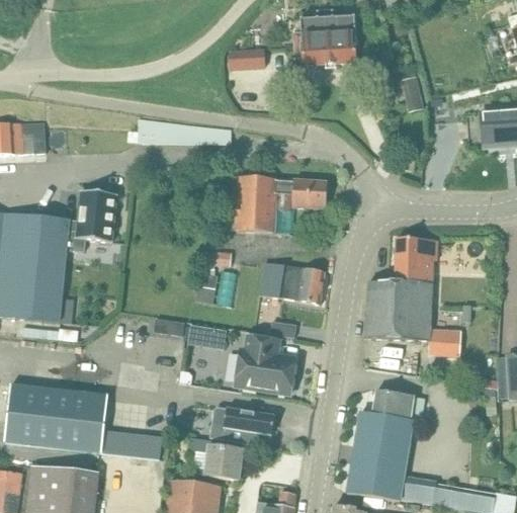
[(516,12),(509,15),(513,27),(503,30),(511,56),(516,54),(516,12)]
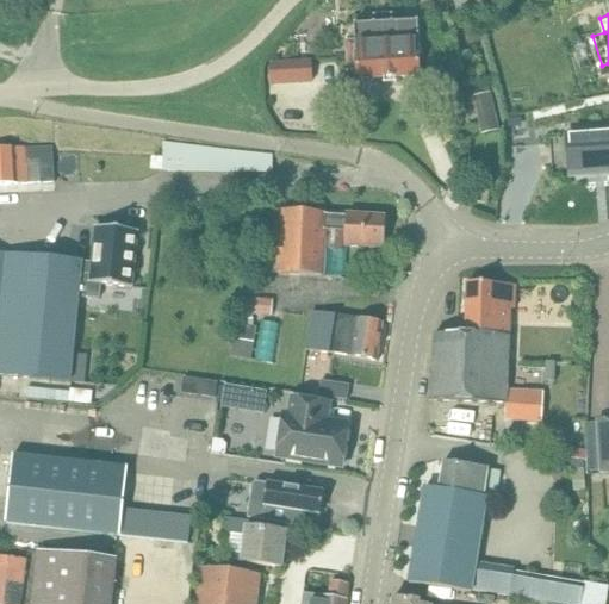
[(421,73),(418,17),(355,19),(355,41),(350,41),(350,62),(356,62),(356,75),(421,73)]
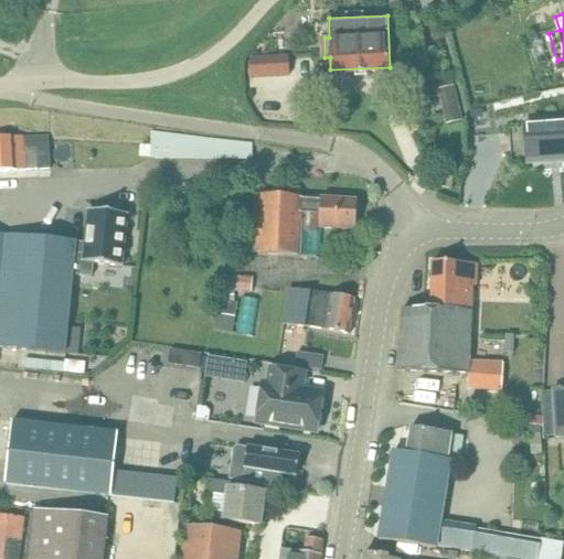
[(533,43),(545,40),(542,30),(530,33),(533,43)]
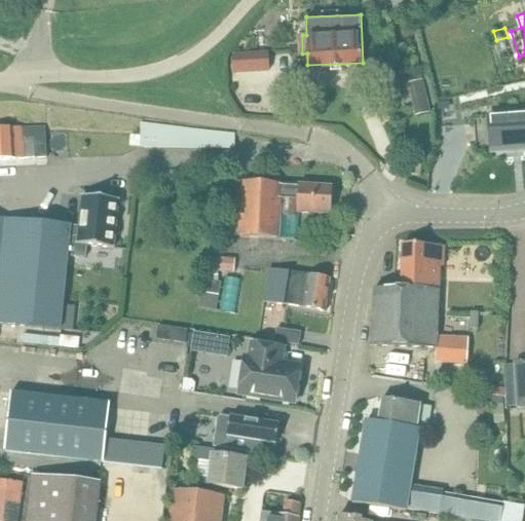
[(248,67),(283,66),(282,47),(247,49),(248,67)]
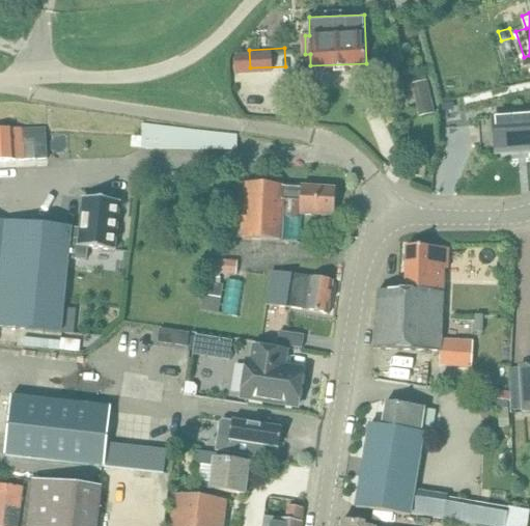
[(419,113),(436,109),(427,77),(412,80),(419,113)]
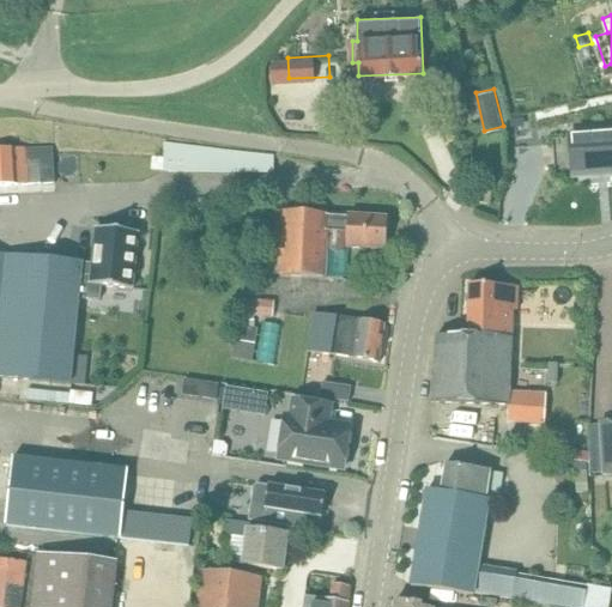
[(573,175),(594,173),(594,168),(611,165),(611,127),(569,132),(573,175)]
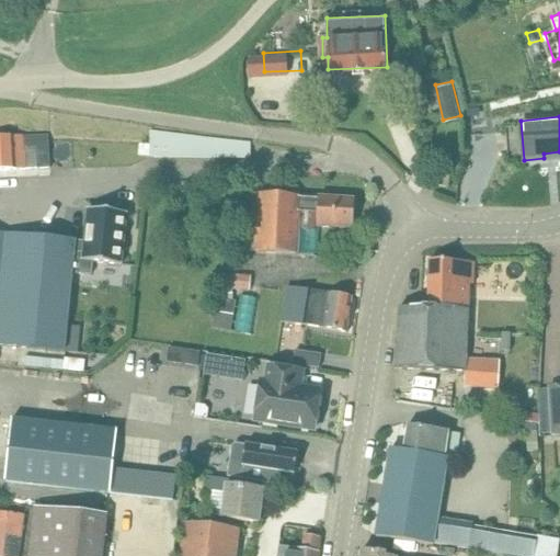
[(249,154),(250,138),(152,127),(151,140),(140,139),(139,151),(150,151),(150,154),(249,154)]
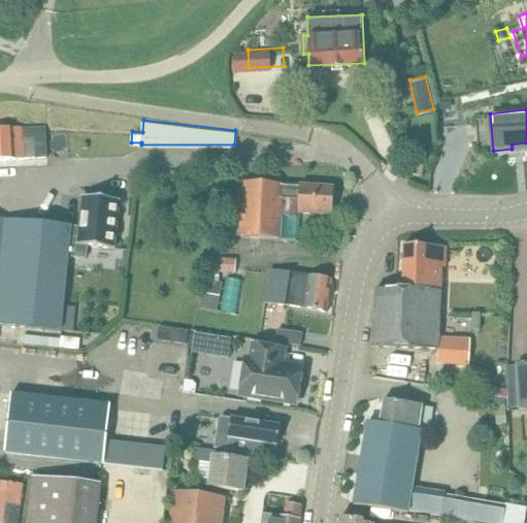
[(0,156),(47,154),(45,123),(0,124),(0,156)]
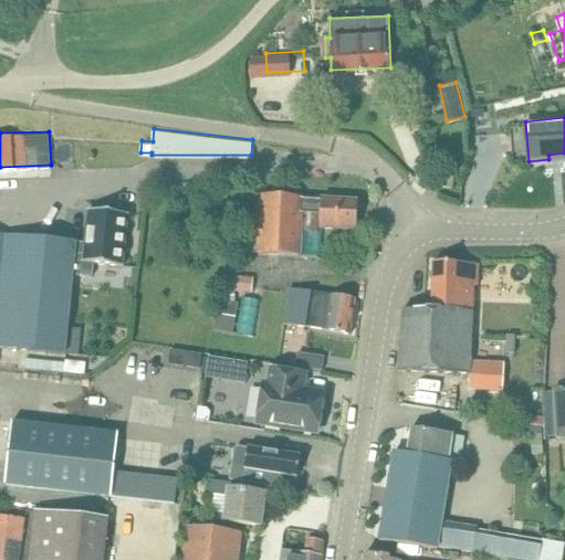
[(453,185),(454,173),(442,172),(442,183),(453,185)]
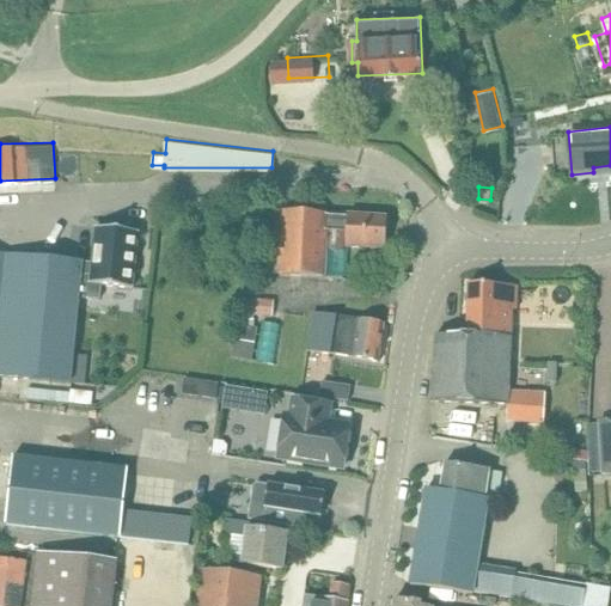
[(347,212),(329,210),(329,209),(282,207),(280,240),(264,240),(262,269),(279,270),(325,273),(328,226),(348,227),(347,244),(385,245),(388,213),(347,210),(347,212)]
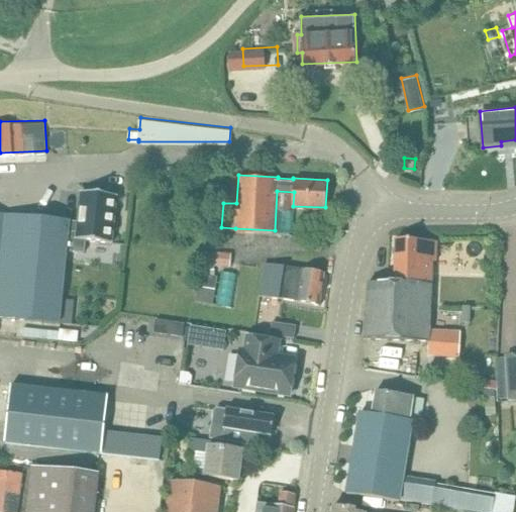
[(112,240),(117,192),(81,189),(78,219),(68,218),(65,247),(84,249),(86,237),(112,240)]
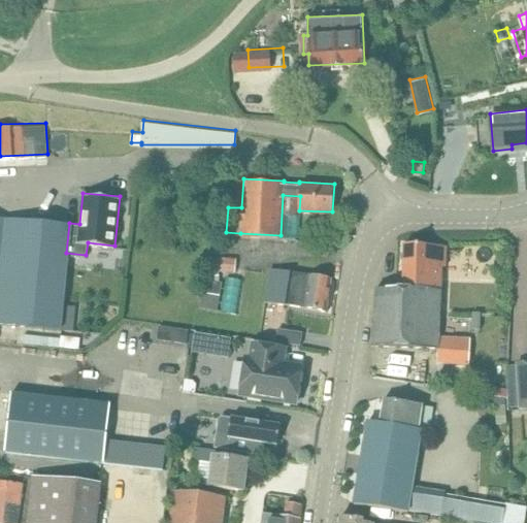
[(0,321),(58,327),(60,312),(61,301),(66,253),(69,223),(0,216),(0,321)]
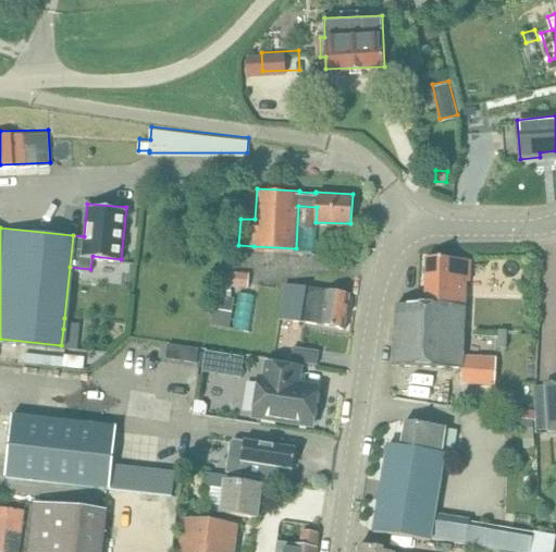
[(309,270),(326,272),(328,258),(311,256),(309,270)]
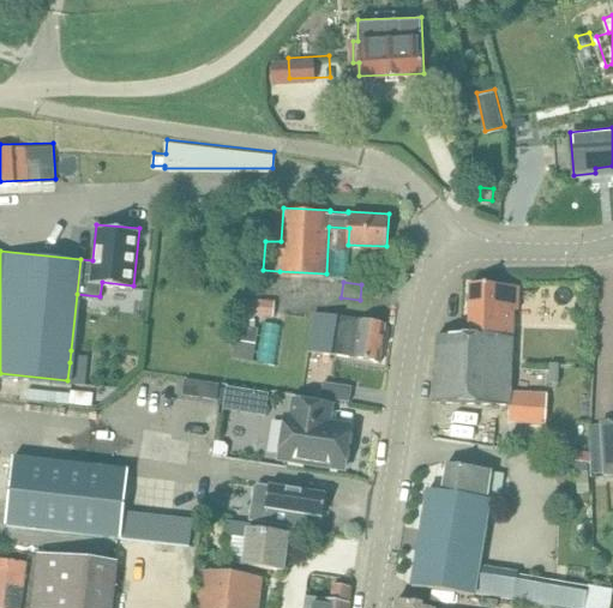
[(437,332),(433,399),(456,401),(510,403),(511,389),(515,306),(518,306),(520,284),(472,282),(469,333),(461,333),(437,332)]
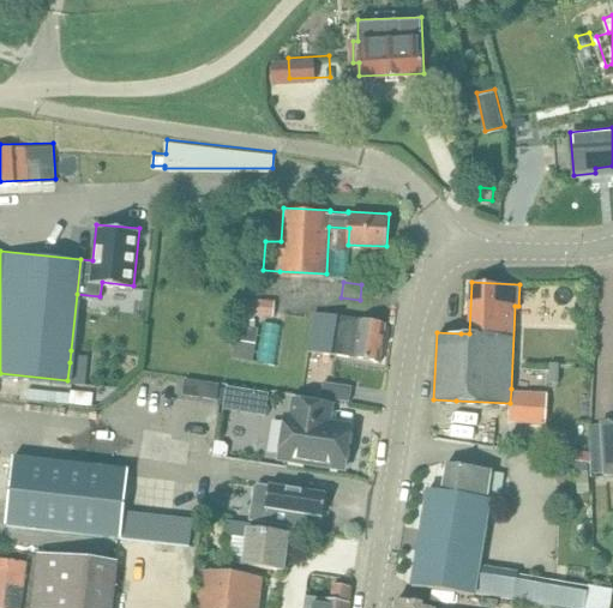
[(274,318),(276,299),(253,298),(252,309),(241,309),(240,321),(259,324),(263,324),(257,356),(272,359),(278,319),(274,318)]
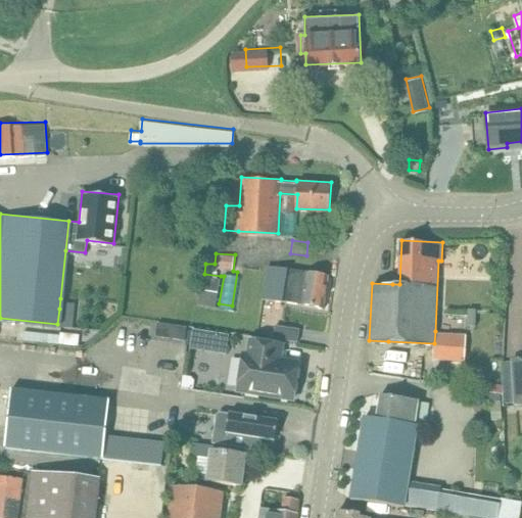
[(323,305),(328,273),(268,264),(263,297),(294,301),(323,305)]
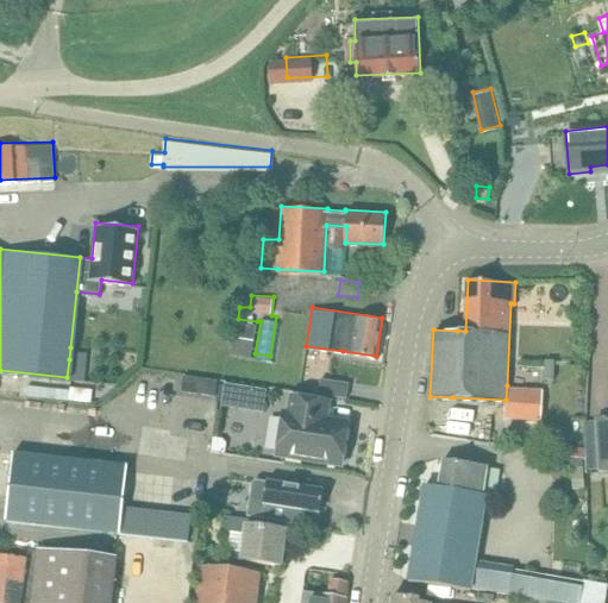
[(236,318),(231,351),(252,355),(257,321),(238,319),(236,318)]
